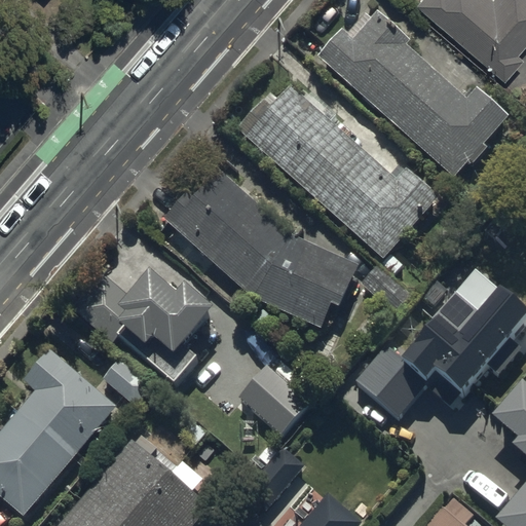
[(525,0),(415,0),(501,71),(511,59),(514,62),(521,52),(514,47),(525,31),(525,0)]
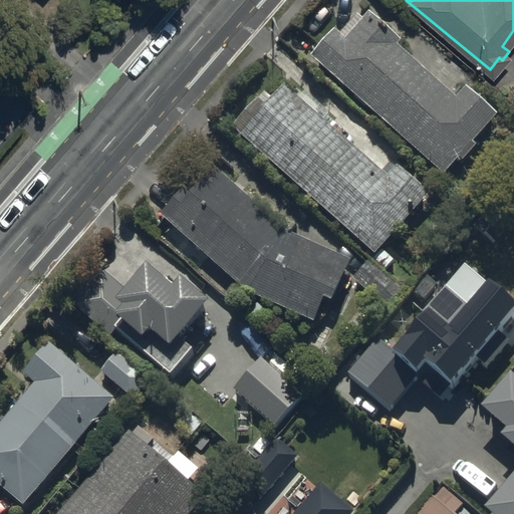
[(333,28),(310,54),(442,174),(456,158),(461,162),(476,146),(471,142),(497,113),(467,85),(457,96),(398,43),(401,39),(369,11),(344,39),(333,28)]
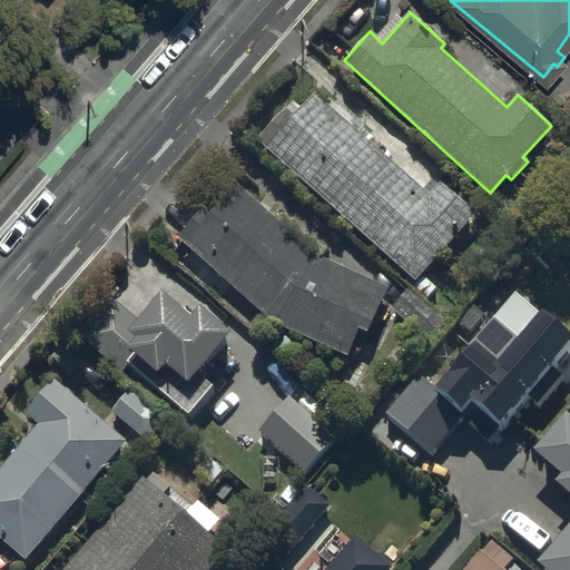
[(316,91),(266,148),(415,282),(475,215),(439,182),(429,193),(316,91)]
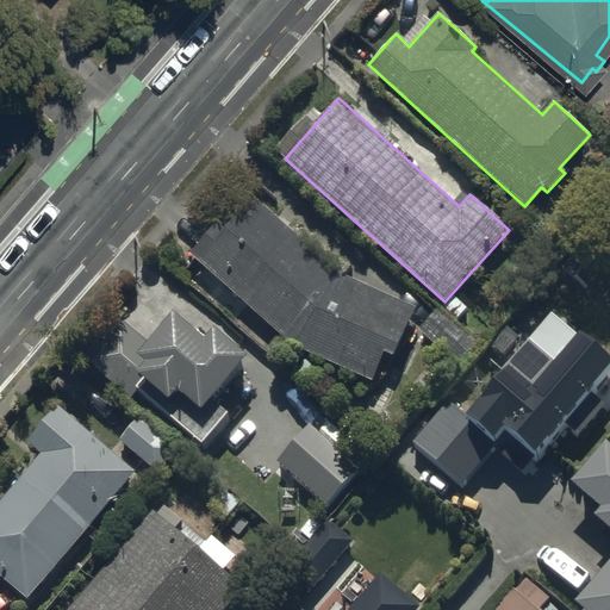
[(340,273),(253,197),(226,224),(221,218),(191,255),(293,347),(373,381),(384,352),(396,356),(416,307),(340,273)]
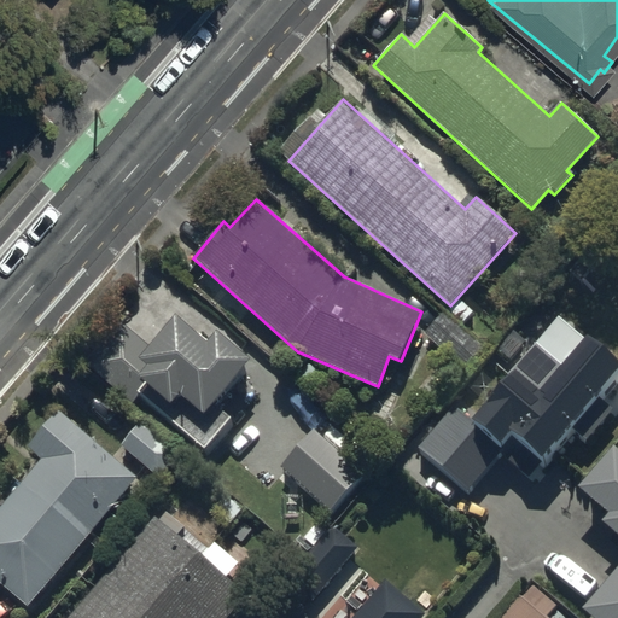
[(456,406),(418,449),(468,493),(501,454),(531,479),(571,432),(584,443),(613,409),(598,396),(617,371),(617,362),(560,314),(471,419),(456,406)]
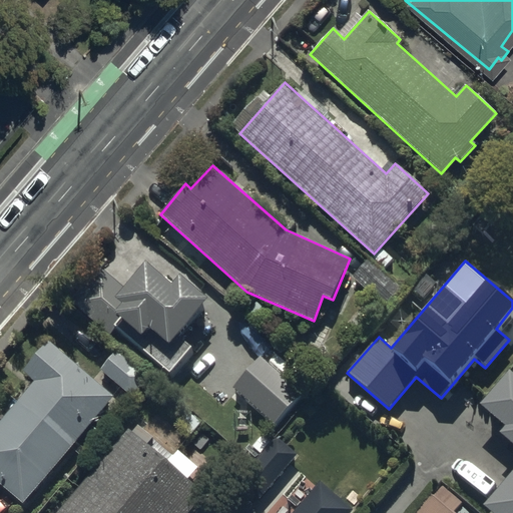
[(100,267),(71,305),(109,335),(114,328),(169,374),(191,348),(177,337),(208,299),(180,276),(172,286),(145,263),(125,288),(100,267)]
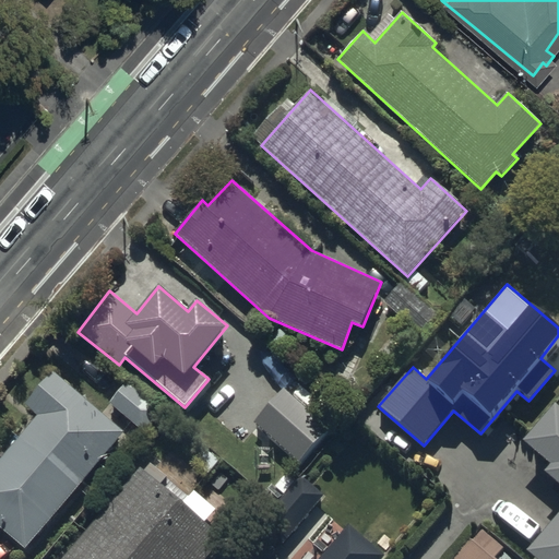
[(0,527),(25,550),(125,435),(54,372),(25,405),(37,415),(0,456),(0,527)]
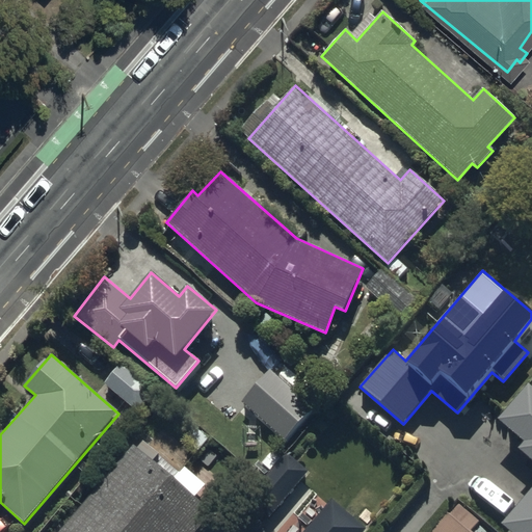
[(121,364),(104,383),(135,410),(152,391),(121,364)]
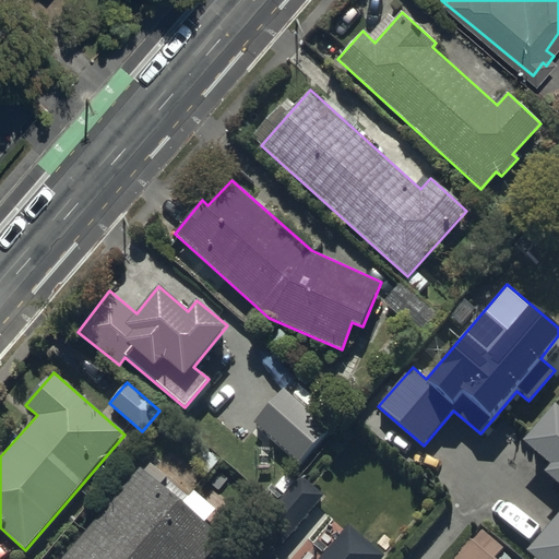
[(283,388),(251,424),(297,464),(329,428),(283,388)]
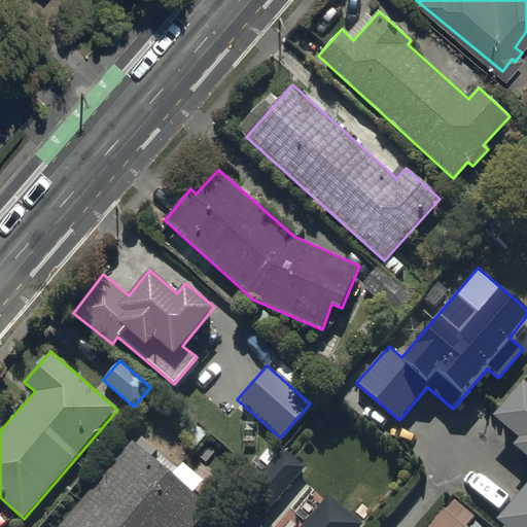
[(526,457),(526,481),(496,518),(505,526),(526,526),(526,383),(524,381),(493,415),(518,438),(513,445),(526,457)]
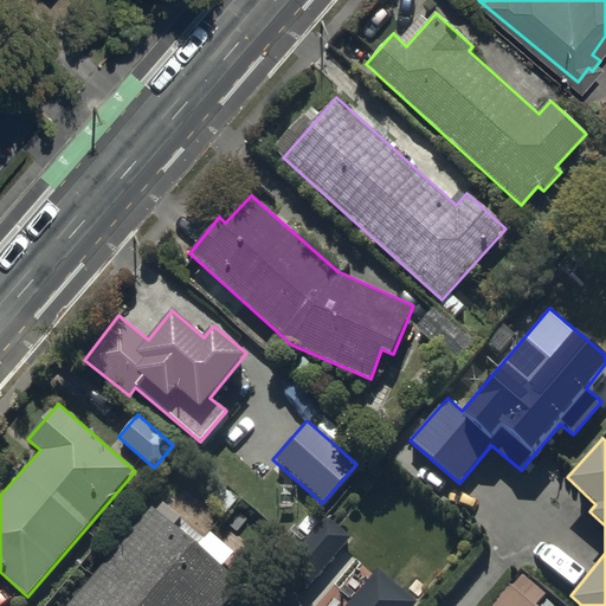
[(313,532),(300,521),(288,535),(300,546),(275,575),(302,598),(352,536),(346,532),(362,511),(346,497),(329,517),(326,515),(313,532)]
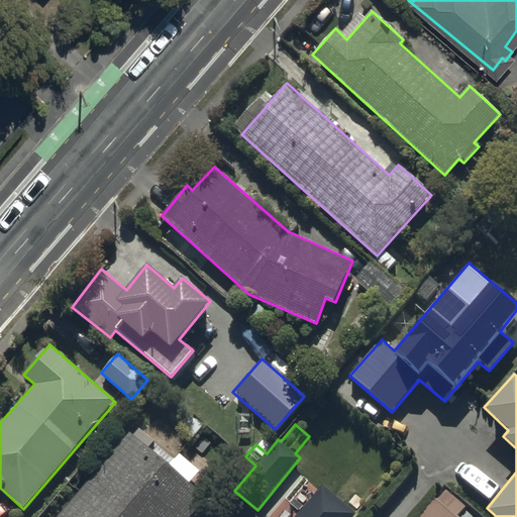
[(191,516),(211,494),(134,427),(56,516),(191,516)]
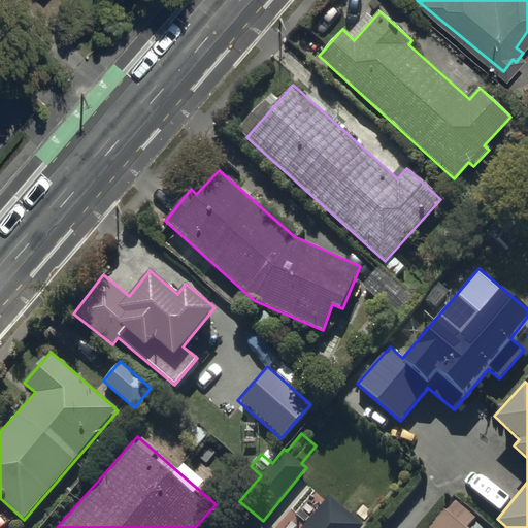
[(469,527),(468,527),(475,519),(456,501),(447,512),(443,507),(425,527),(469,527)]
